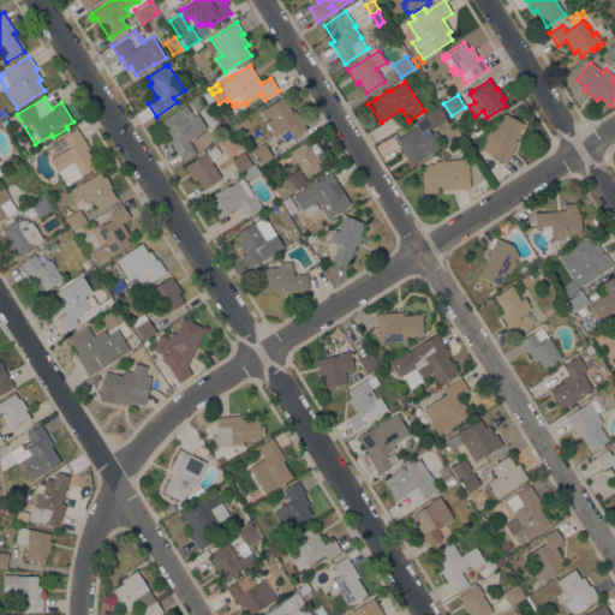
[(198,97),(203,105),(196,109),(191,102),(198,97)]
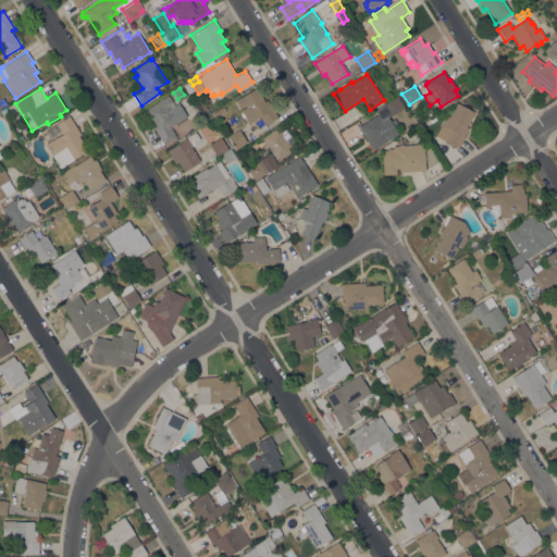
[(264,101),(267,100),(277,116),(264,125),(260,116),(248,124),(244,116),(243,118),(240,114),(242,113),(240,111),(246,108),(245,106),(239,109),(234,101),(240,97),(240,98),(256,88),(264,101)]
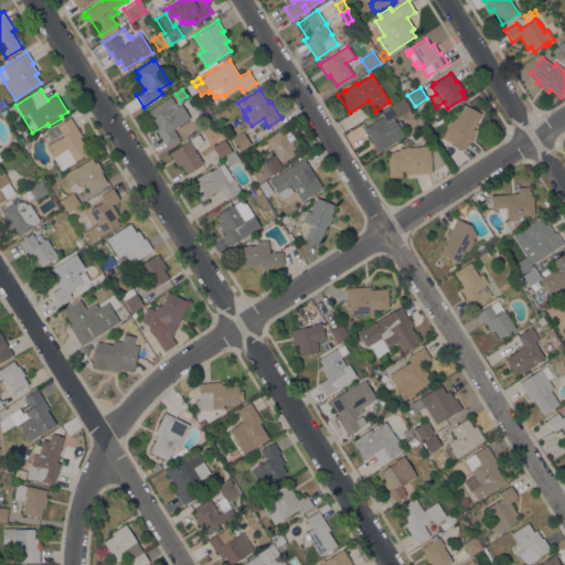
[(170,96),(174,104),(168,108),(170,112),(181,105),(190,118),(172,129),(179,139),(167,147),(155,128),(157,126),(148,112),(170,96)]
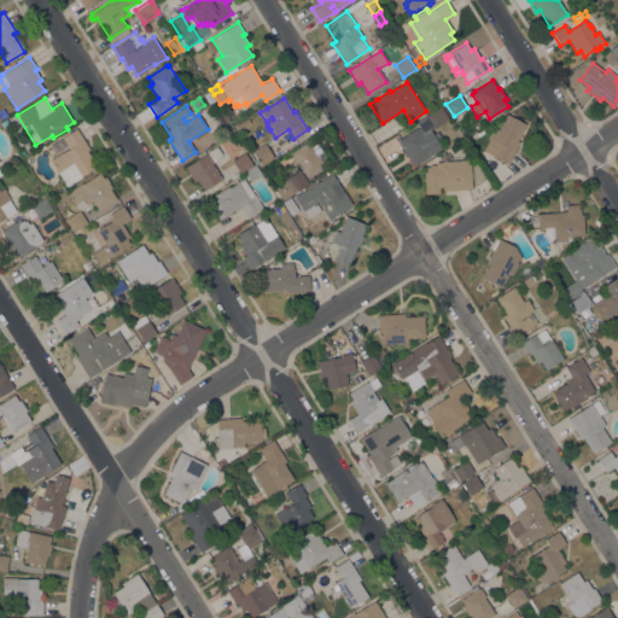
[(441,108),(448,118),(435,128),(426,116),(441,108)]
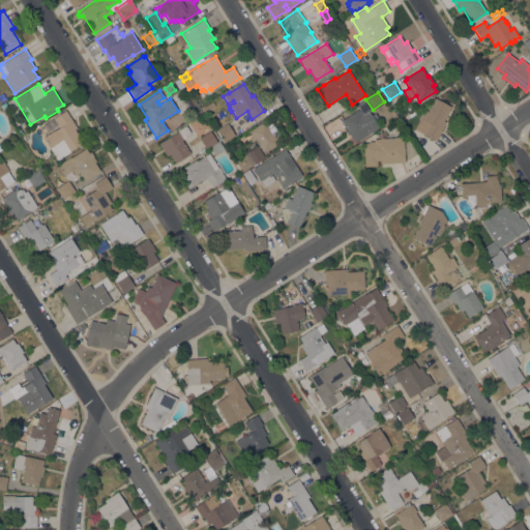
[(424,110),(428,112),(435,98),(439,100),(440,99),(442,100),(441,101),(444,104),(445,102),(447,104),(446,105),(451,107),(449,110),(450,110),(449,113),(448,112),(445,118),(446,118),(445,120),(444,120),(443,120),(446,122),(436,141),(423,134),(429,123),(419,119),(424,110)]
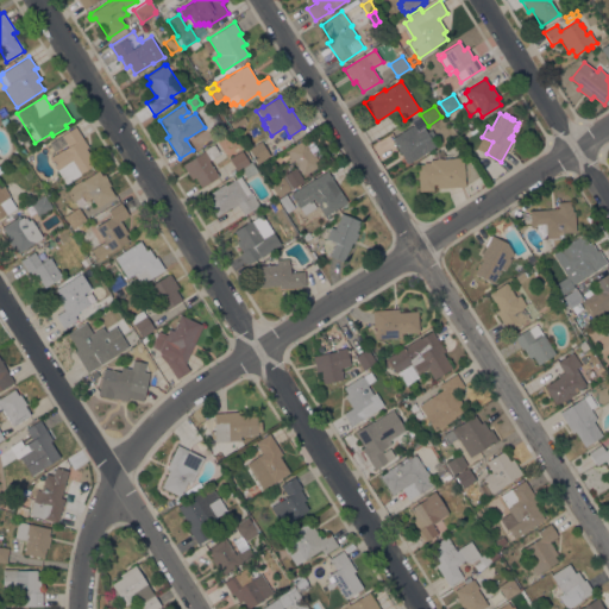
[(244,117),(248,121),(237,129),(233,124),(244,117)]
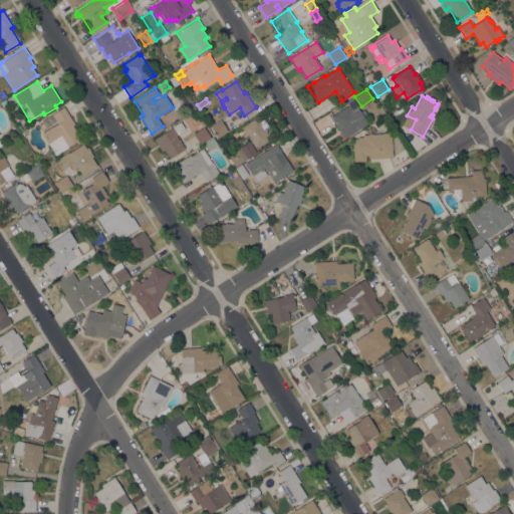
[(358,107),(367,122),(344,139),(329,116),(348,105),(352,111),(356,109),(358,107)]
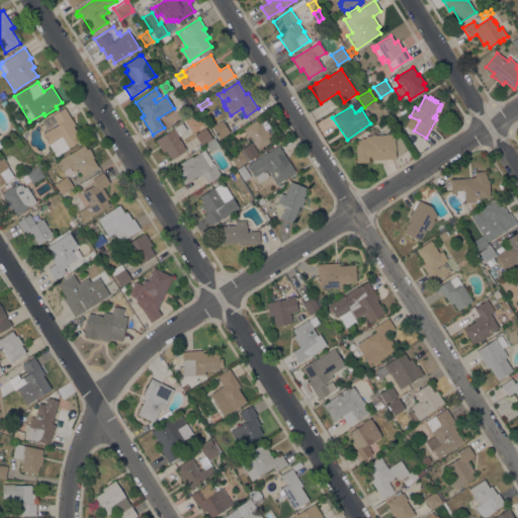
[(58,124),(52,115),(64,107),(75,125),(73,126),(82,141),(56,157),(42,135),(58,124)]
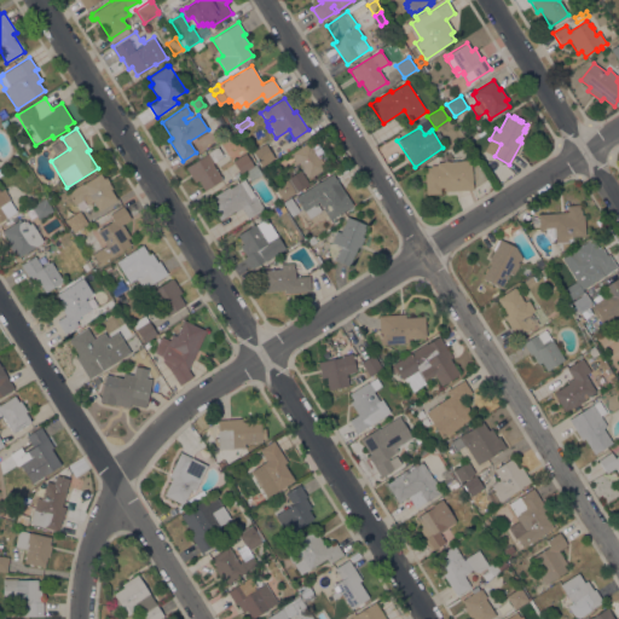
[(298,163),(294,166),(291,162),(294,160),(290,154),(291,154),(291,152),(310,142),(313,148),(314,146),(322,156),(319,157),(325,167),(308,179),(298,163)]
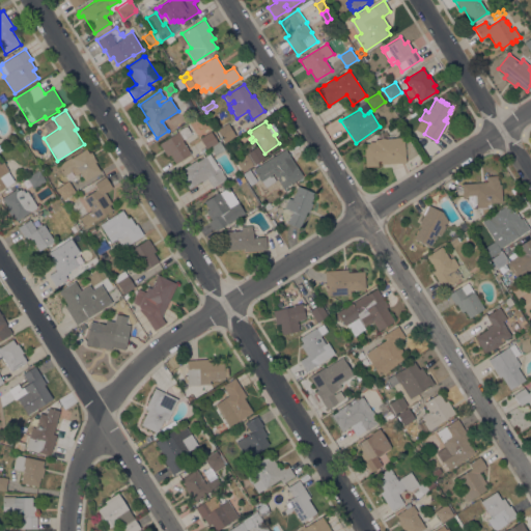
[(224,142),(217,130),(227,122),(235,136),(224,142)]
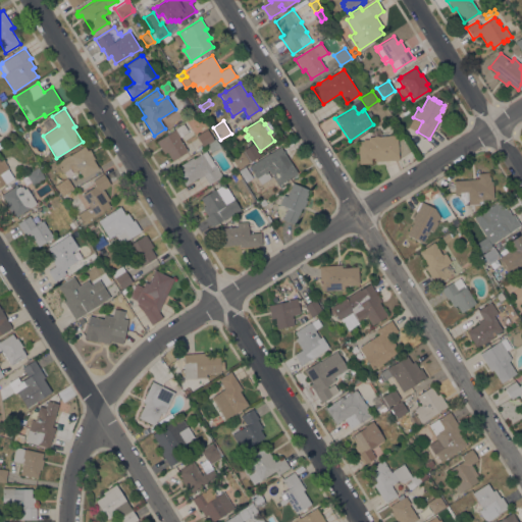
[(188,152),(172,161),(166,152),(164,154),(156,141),(175,129),(174,128),(184,123),(189,132),(178,138),(188,152)]
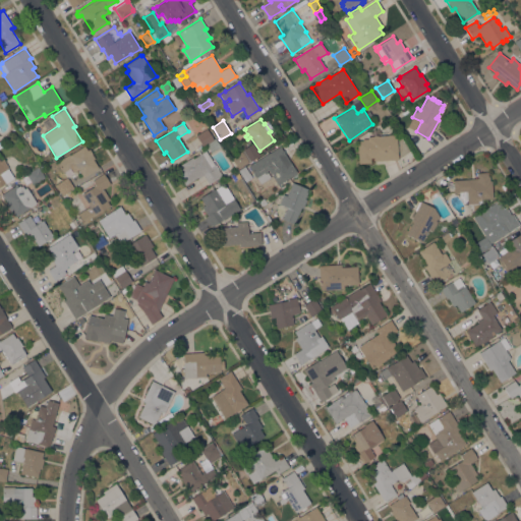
[(214,139),(203,147),(195,136),(207,129),(214,139)]
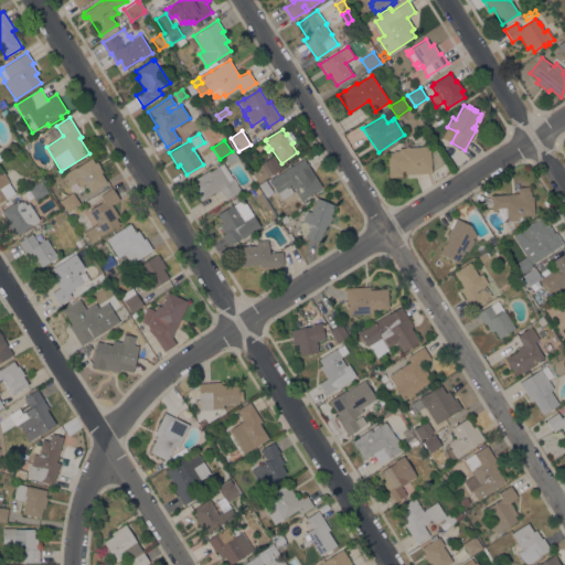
[(415,147),(420,147),(420,146),(426,146),(426,147),(429,146),(432,173),(405,174),(405,171),(401,171),(402,177),(388,178),(387,152),(393,152),(393,150),(398,150),(398,148),(405,147),(409,147),(415,147)]
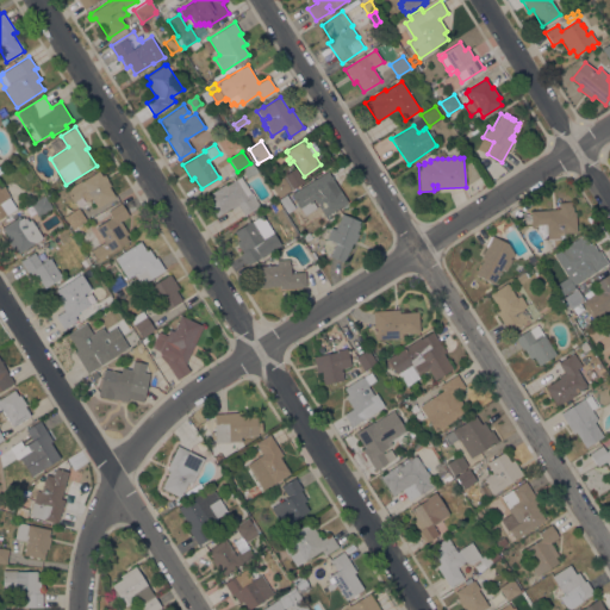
[(247,179),(242,170),(253,163),(257,172),(247,179)]
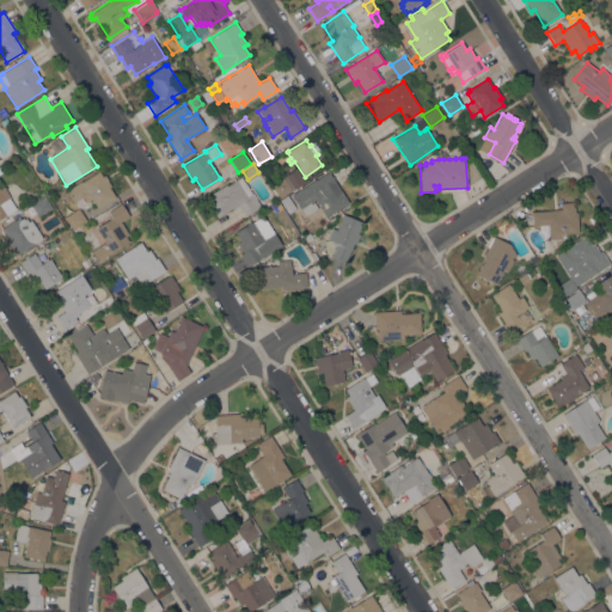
[(274,172),(267,176),(262,169),(269,165),(274,172)]
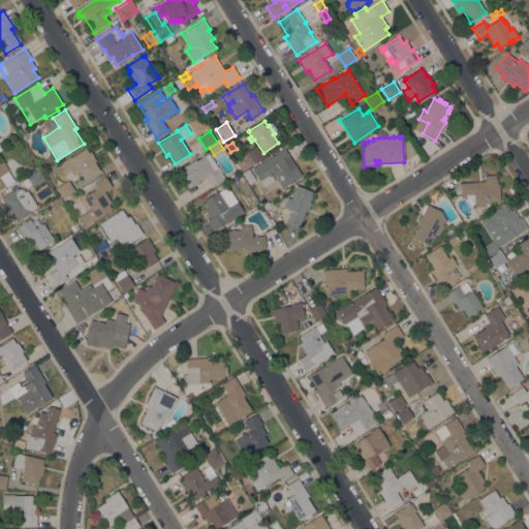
[(263,157),(241,170),(238,164),(236,165),(234,163),(236,162),(235,160),(246,153),(246,152),(256,145),(263,157)]
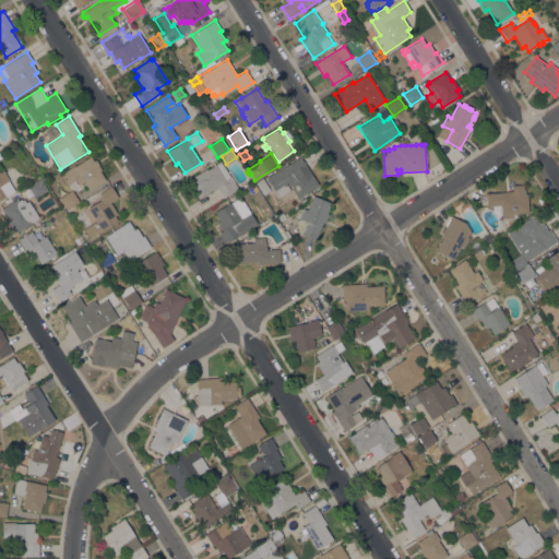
[(300,156),(319,186),(297,199),(287,182),(286,183),(290,190),(280,197),(275,190),(274,191),(266,178),(300,156)]
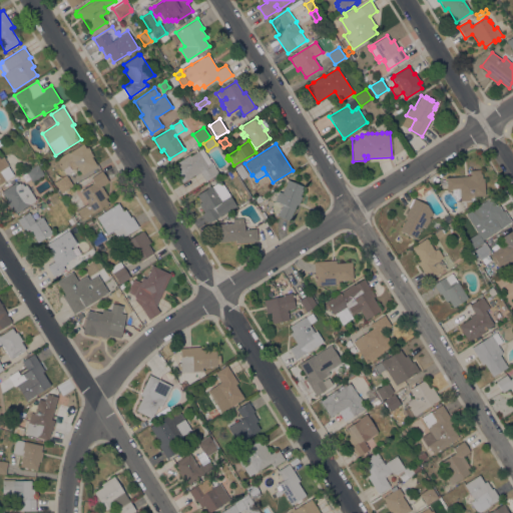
[(90,151),(93,156),(91,157),(96,165),(81,175),(76,165),(71,168),(69,164),(62,169),(56,159),(67,152),(68,153),(83,144),(85,148),(87,147),(90,151)]
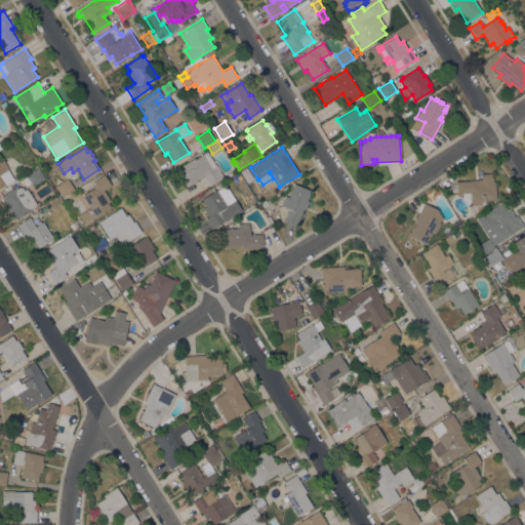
[(194,160),(207,152),(224,176),(210,186),(204,176),(200,179),(199,178),(191,184),(180,166),(194,159),(194,160)]
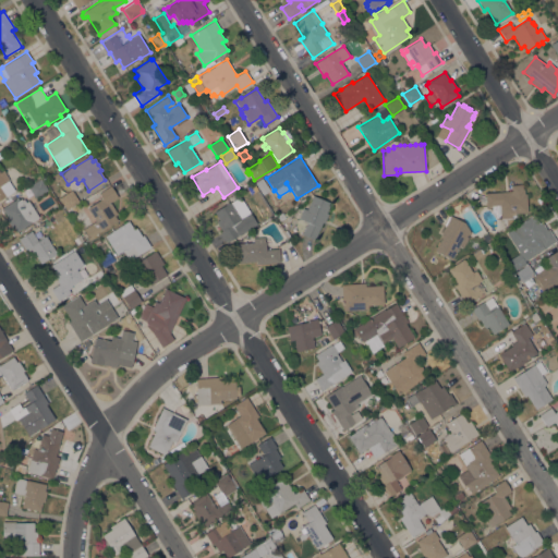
[(0,199),(0,172),(3,170),(9,180),(15,191),(0,199)]
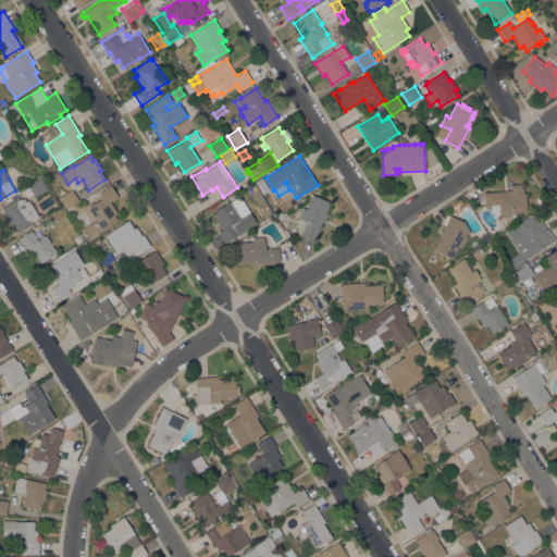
[(262,180),(269,190),(262,195),(257,187),(256,185),(255,184),(254,182),(261,177),(262,180)]
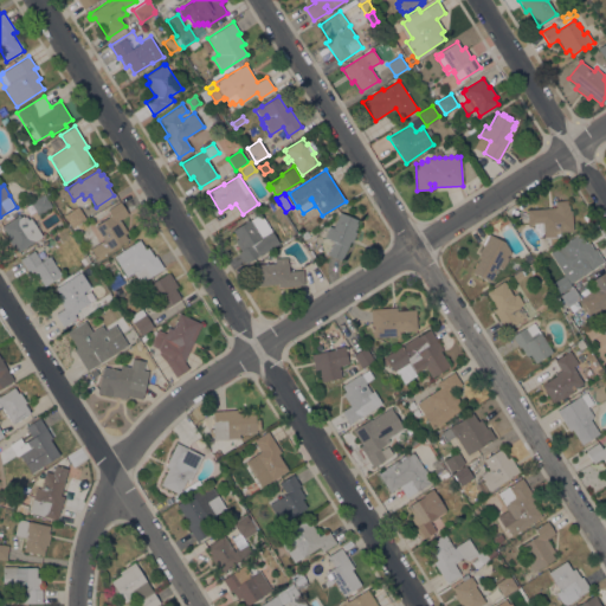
[(45,194),(52,206),(38,214),(31,204),(45,194)]
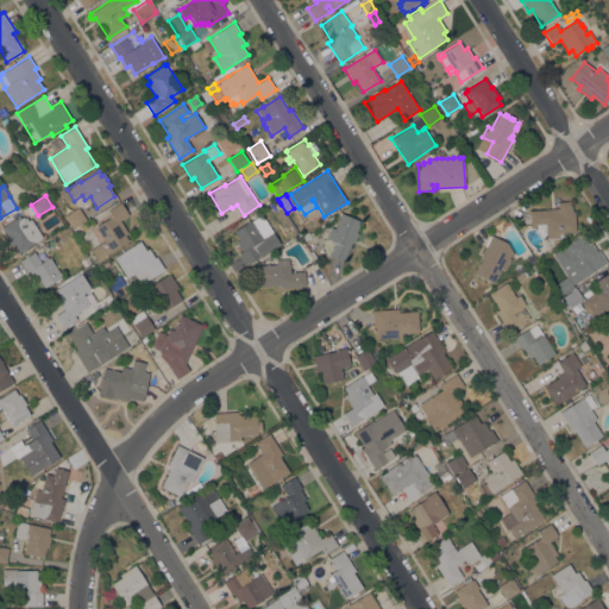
[(531,225),(529,211),(558,208),(558,202),(570,201),(570,206),(572,206),(572,212),(575,212),(576,232),(558,233),(559,237),(546,238),(545,224),(533,225),(531,225)]
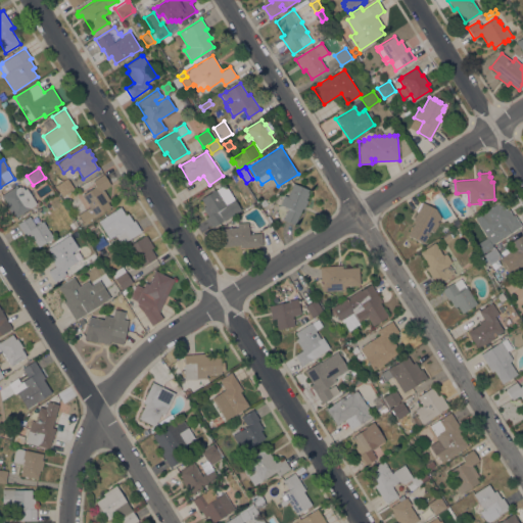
[(82,225),(76,216),(89,207),(82,195),(94,187),(93,186),(95,184),(93,181),(103,174),(110,185),(103,190),(110,200),(107,202),(109,206),(82,225)]
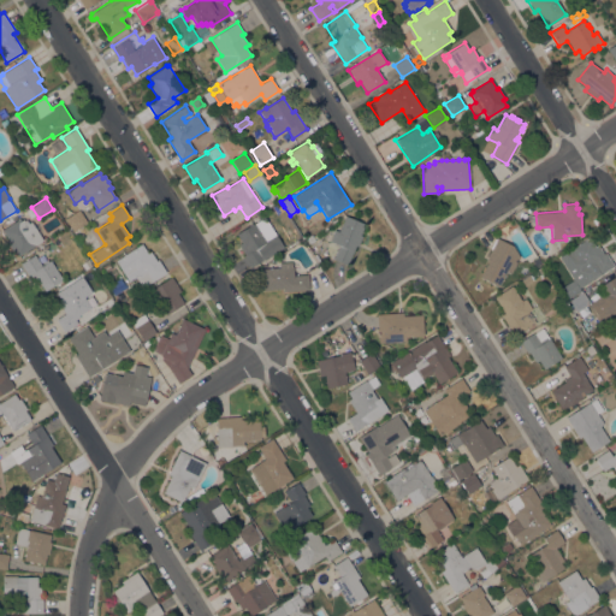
[(78,209),(87,223),(73,231),(65,219),(78,209)]
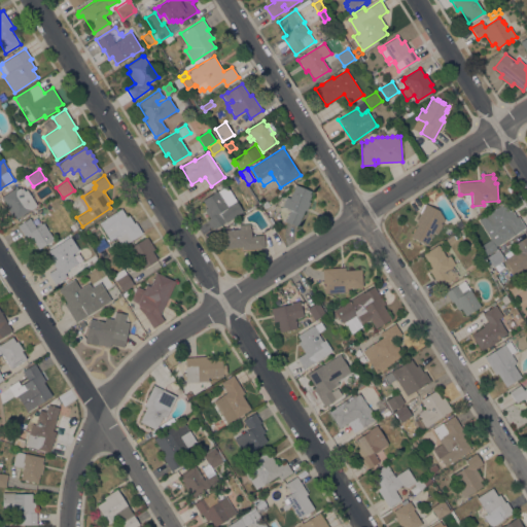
[(296,226),(285,221),(290,210),(282,206),(286,197),(289,198),(295,184),(312,192),(308,201),(310,202),(306,211),(304,210),(296,226)]
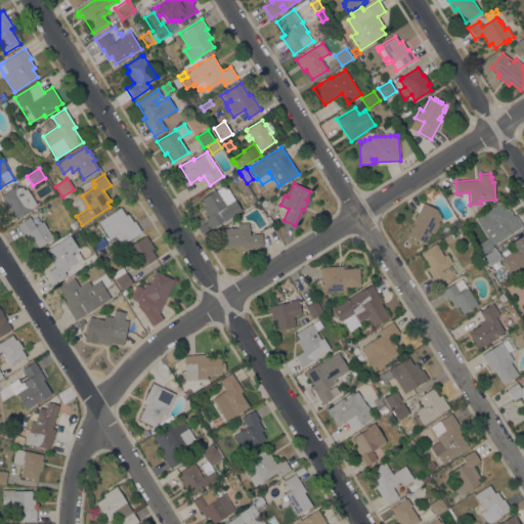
[(15,217),(12,212),(10,213),(5,205),(7,204),(1,195),(16,186),(18,187),(20,186),(20,187),(23,186),(25,190),(27,188),(36,205),(15,217)]
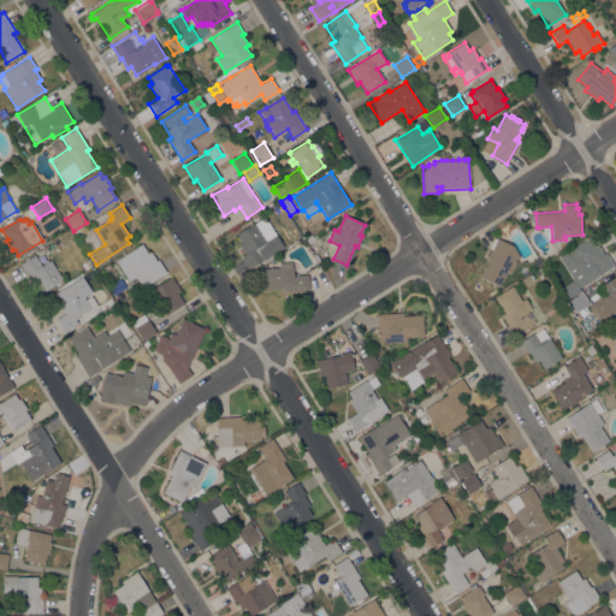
[(266,241),(276,235),(284,248),(264,260),(262,260),(250,267),(243,256),(244,255),(238,244),(242,243),(236,234),(254,223),(266,241)]
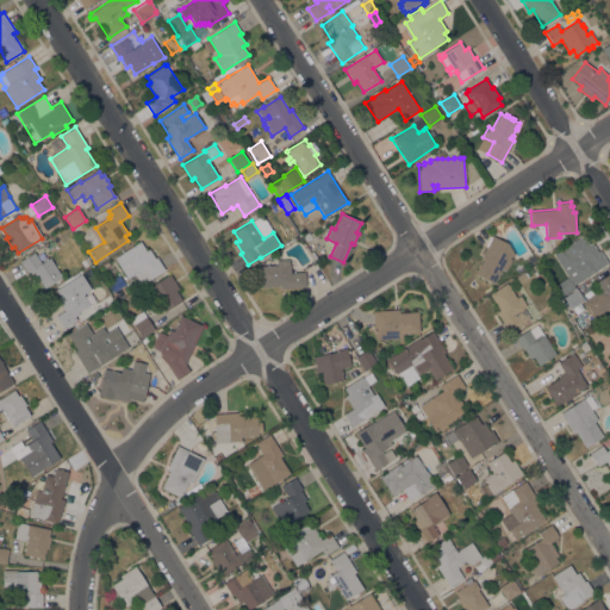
[(583,235),(590,244),(592,242),(598,251),(599,250),(608,263),(580,281),(573,286),(574,288),(562,296),(555,285),(567,277),(553,255),(559,250),(583,235)]
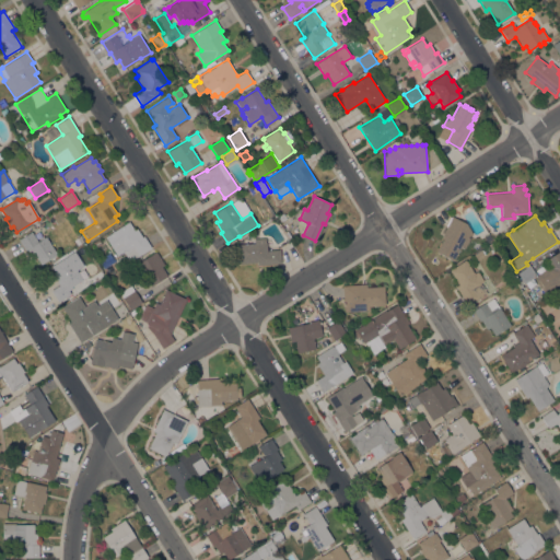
[(464,249),(461,247),(453,261),(436,253),(444,237),(442,236),(452,217),(466,223),(473,233),(464,249)]
